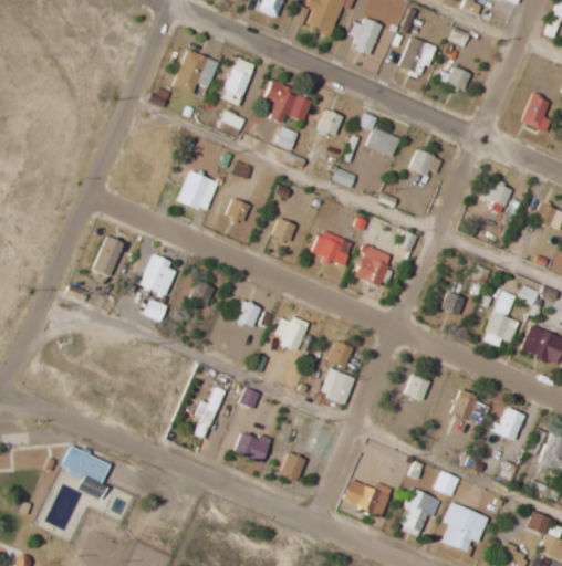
[(276,19),(283,0),(262,0),(258,11),(276,19)]
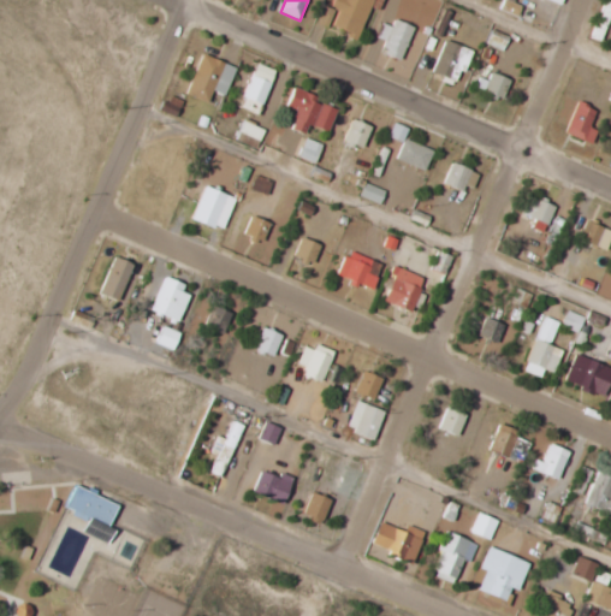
[(359,39),(374,0),(345,0),(345,1),(342,0),(334,0),(332,7),(340,11),(333,28),(359,39)]
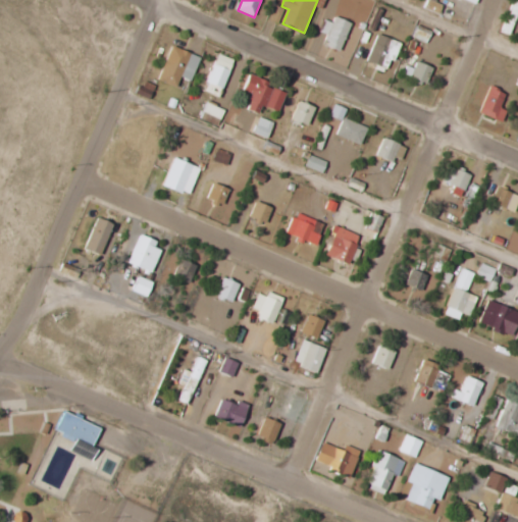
[(285,8),(276,5),(272,20),(280,23),(285,8)]
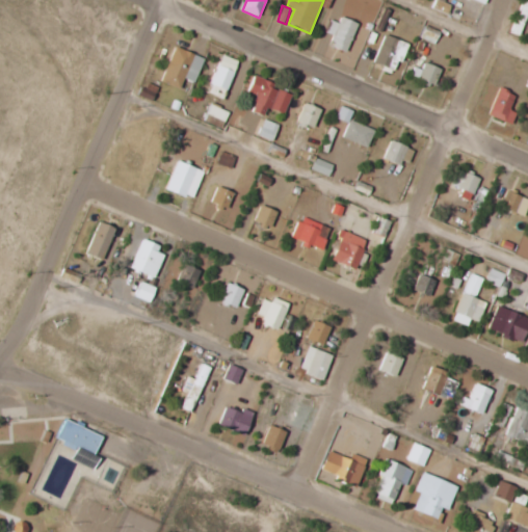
[(333,47),(346,53),(359,24),(338,15),(330,34),(336,36),(333,47)]
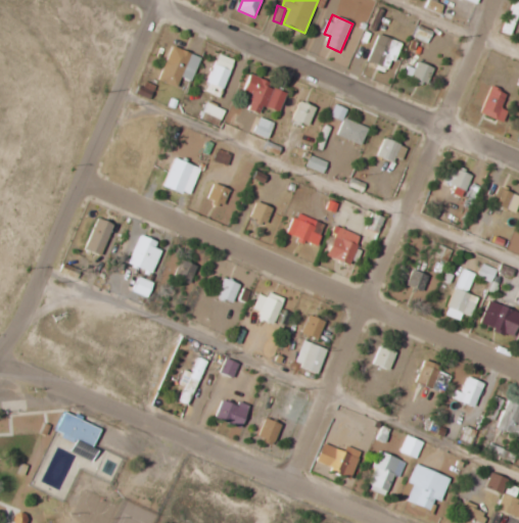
[(432,36),(418,30),(414,38),(428,43),(432,36)]
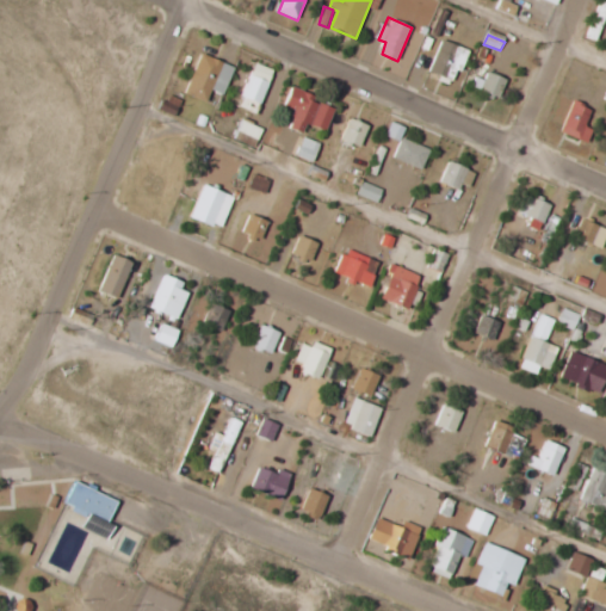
[(471,51),(444,39),(430,74),(451,82),(457,71),(462,73),(471,51)]
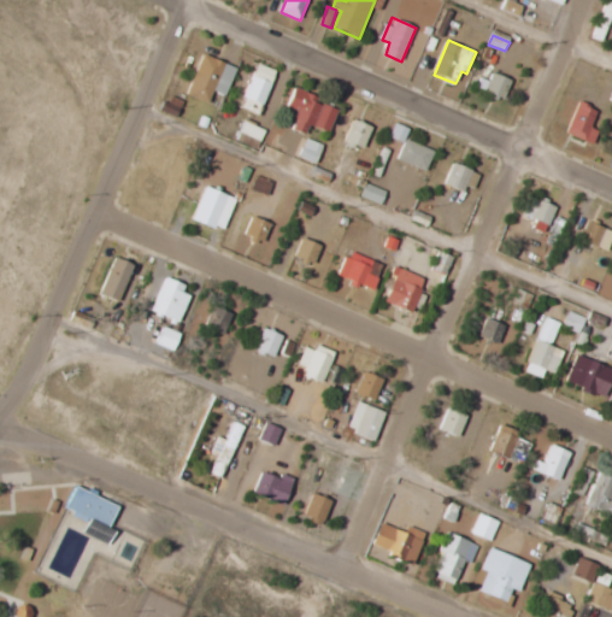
[(239,68),(204,53),(187,93),(209,103),(213,90),(227,95),(239,68)]
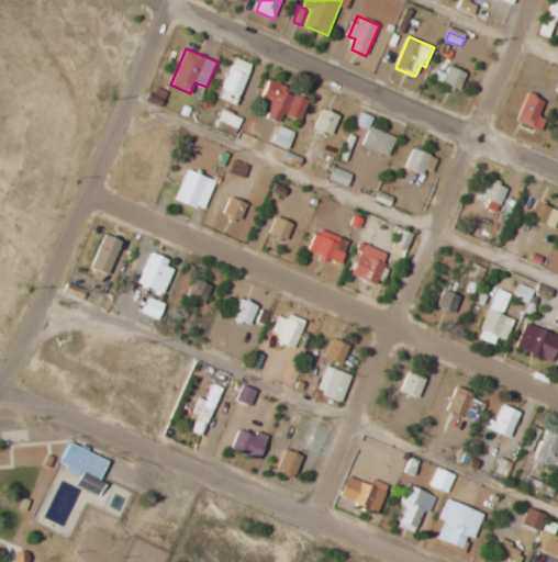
[(253,64),(236,57),(220,98),(237,104),(253,64)]
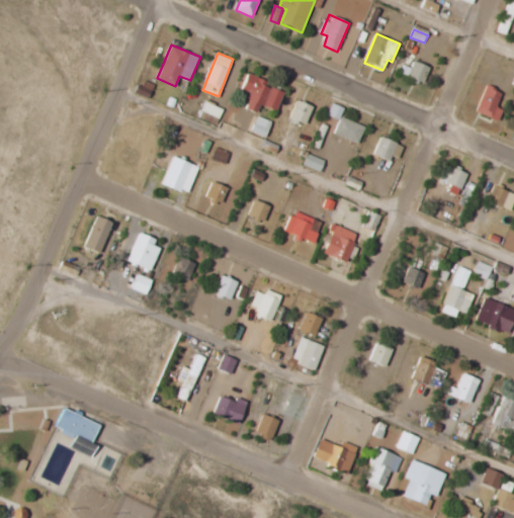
[(412,68),(405,66),(402,75),(424,83),(430,68),(414,62),(412,68)]
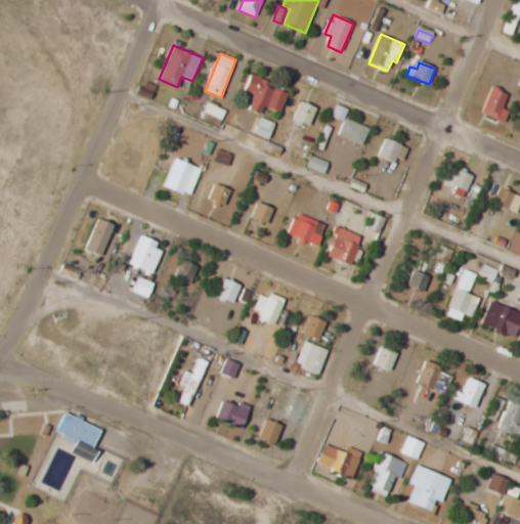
[(253,101),(250,108),(262,115),(274,89),(265,85),(267,80),(252,73),(242,96),(253,101)]
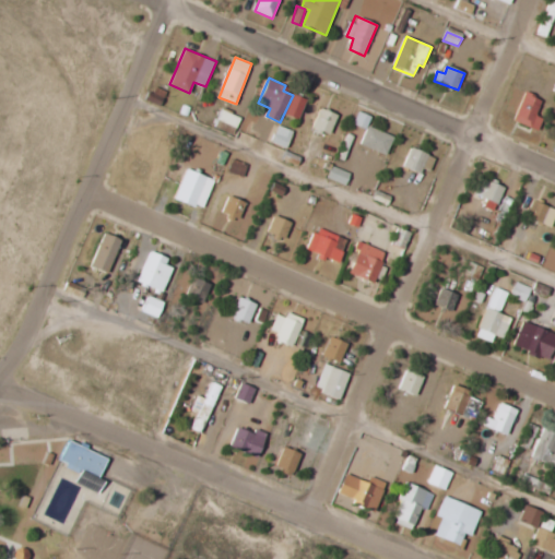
[(544,119),(536,116),(543,100),(526,93),(515,121),(539,131),(544,119)]
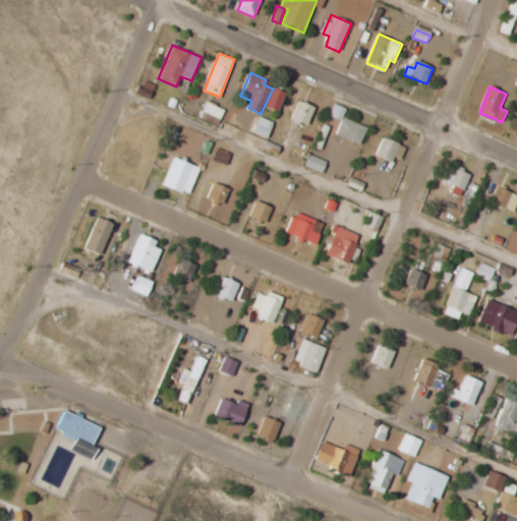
[(281,111),(287,92),(274,88),(268,107),(281,111)]
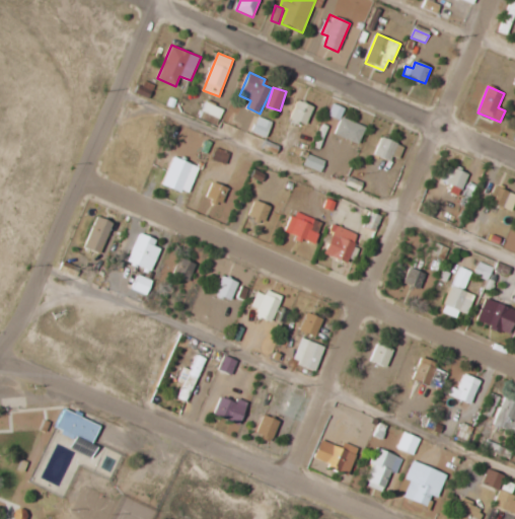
[(306,126),(314,106),(298,100),(291,120),(306,126)]
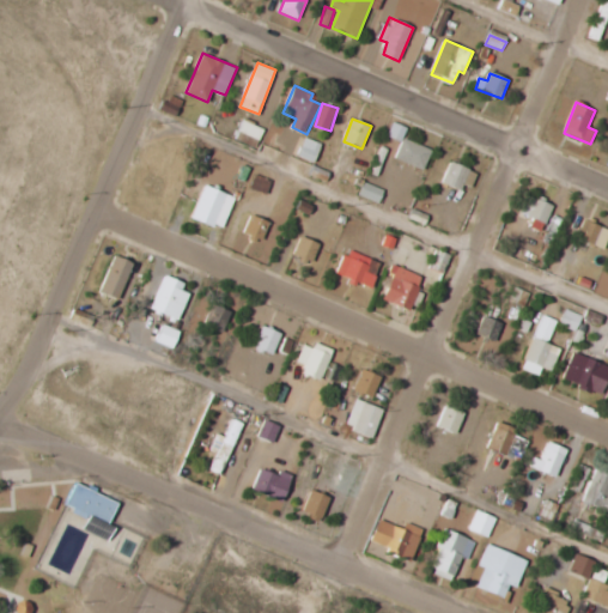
[(257,147),(265,128),(244,121),(237,140),(257,147)]
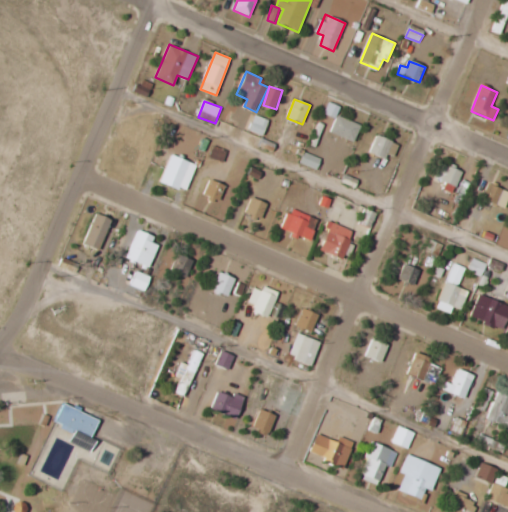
[(336,118),(341,106),(330,102),(325,114),(336,118)]
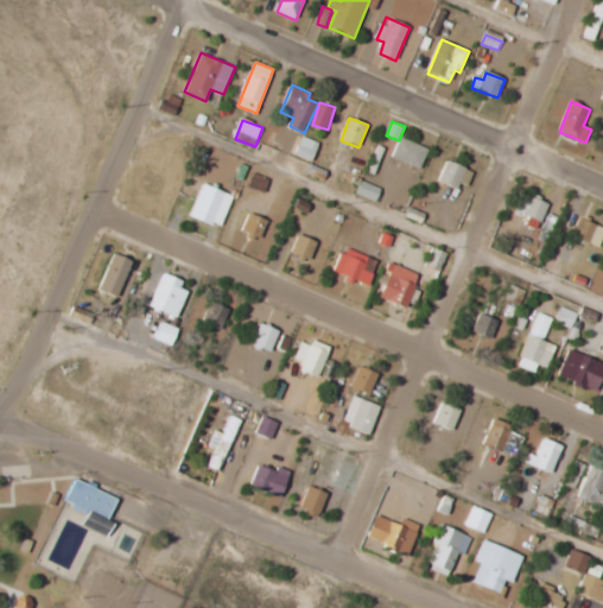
[(312,162),(319,143),(304,135),(296,154),(312,162)]
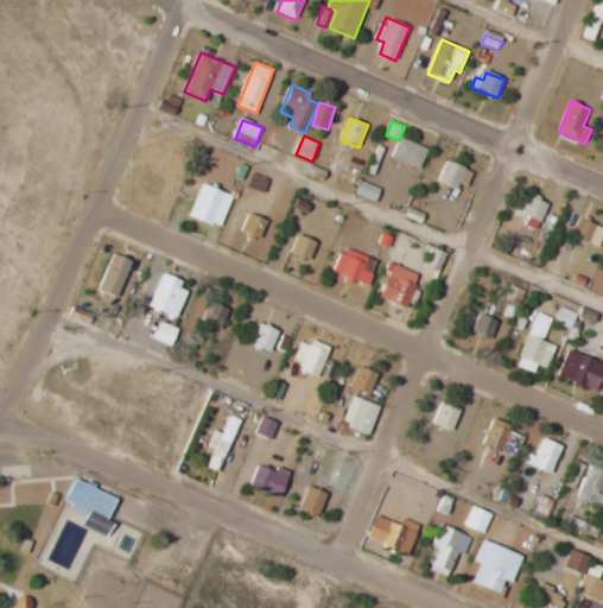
[(429,149),(401,137),(393,157),(419,169),(429,149)]
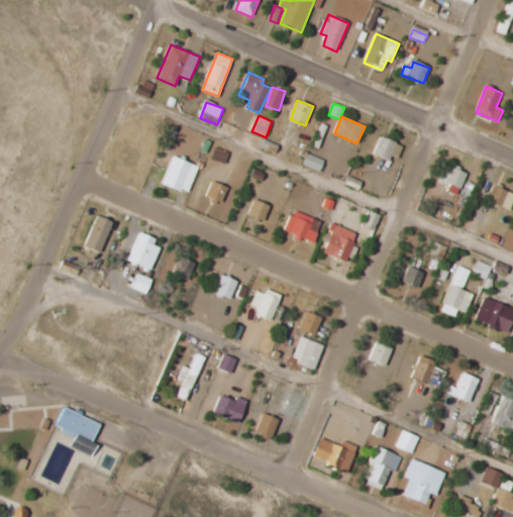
[(375,150),(397,162),(404,146),(381,135),(375,150)]
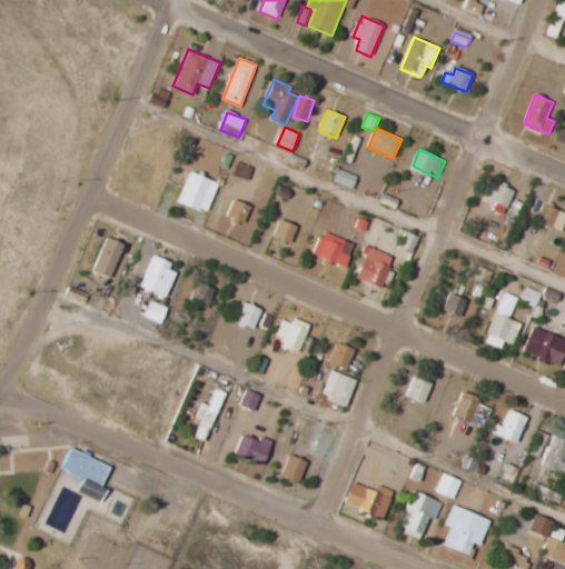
[(248,180),(254,168),(239,161),(234,175),(248,180)]
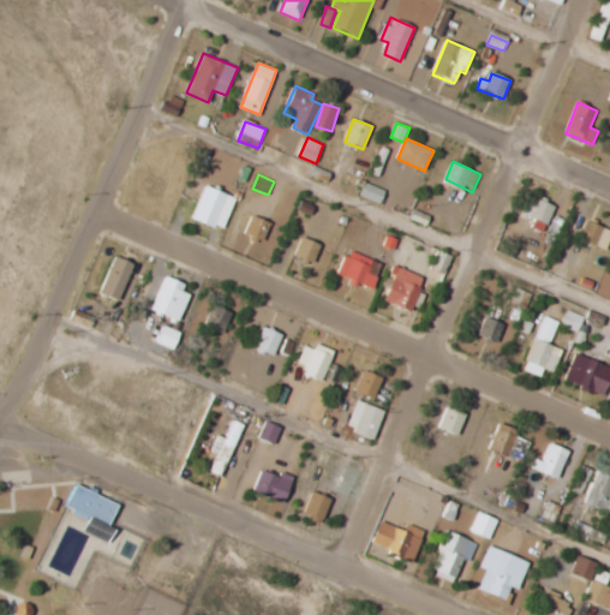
[(360,196),(381,204),(386,191),(366,183),(360,196)]
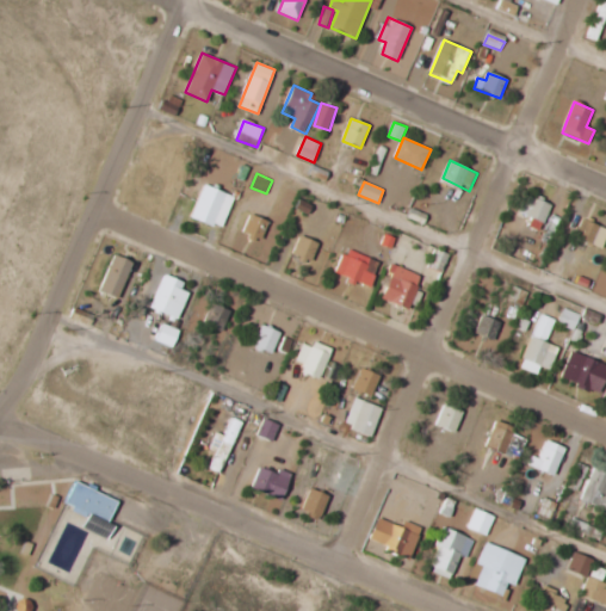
[(234,196),(204,184),(191,216),(221,228),(234,196)]
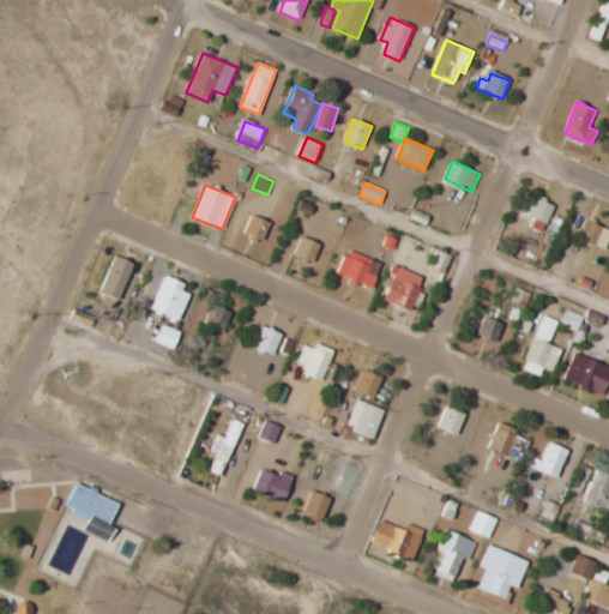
[(549,223),(554,204),(529,197),(524,216),(549,223)]
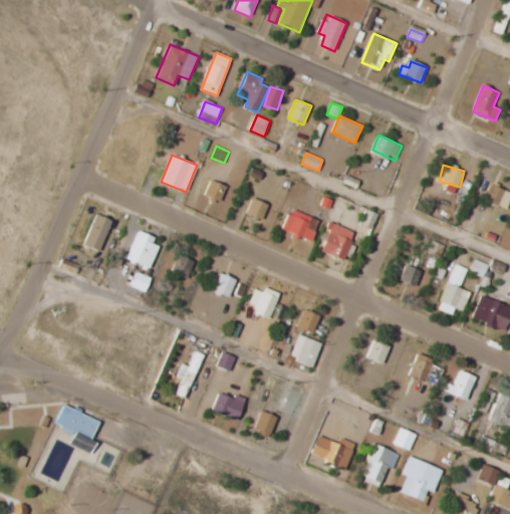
[(226,185),(210,181),(205,196),(222,201),(226,185)]
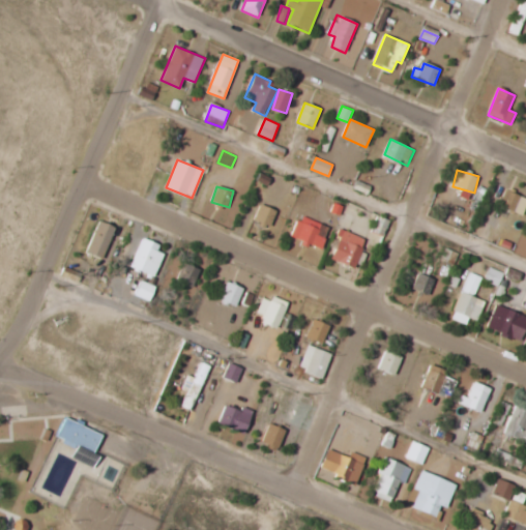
[(523,215),(525,210),(525,198),(506,190),(500,206),(523,215)]
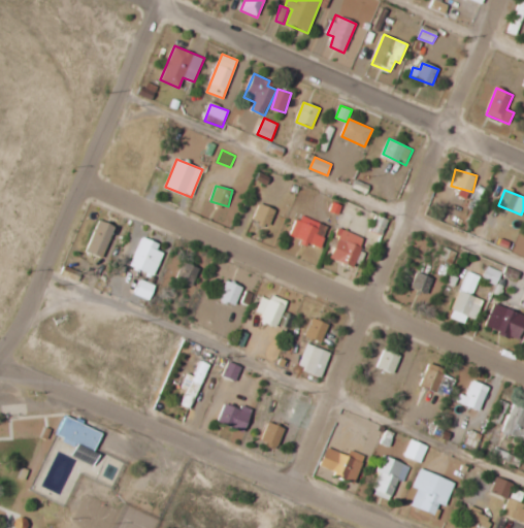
[(275,209),(259,203),(254,220),(269,226),(275,209)]
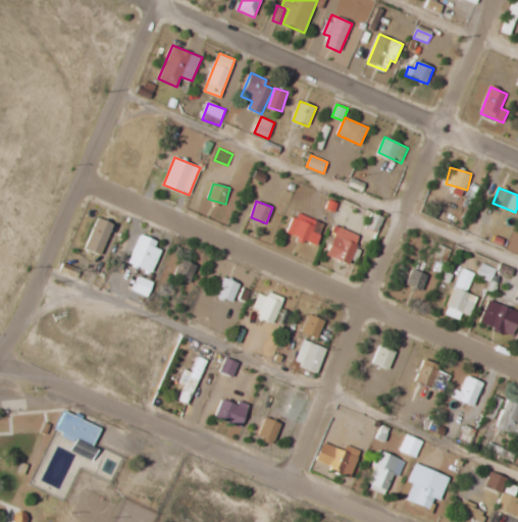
[(325,222),(296,212),(288,233),(317,245),(325,222)]
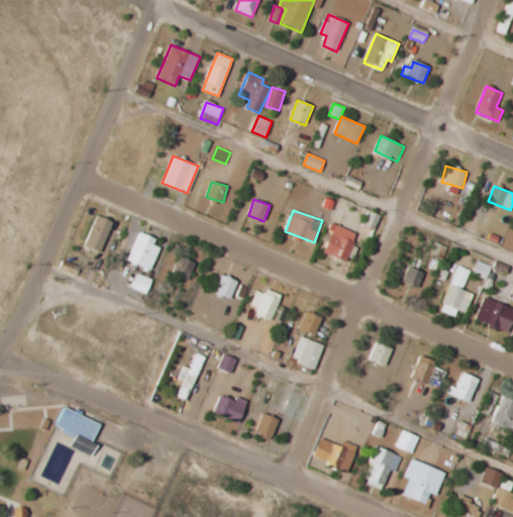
[(85,245),(100,252),(113,222),(98,215),(85,245)]
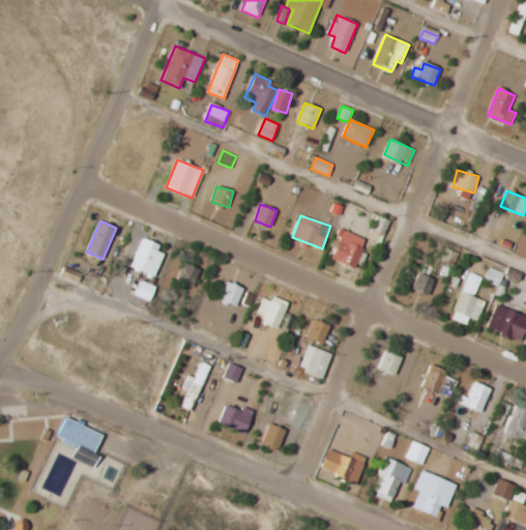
[(366,238),(341,230),(331,260),(356,268),(366,238)]
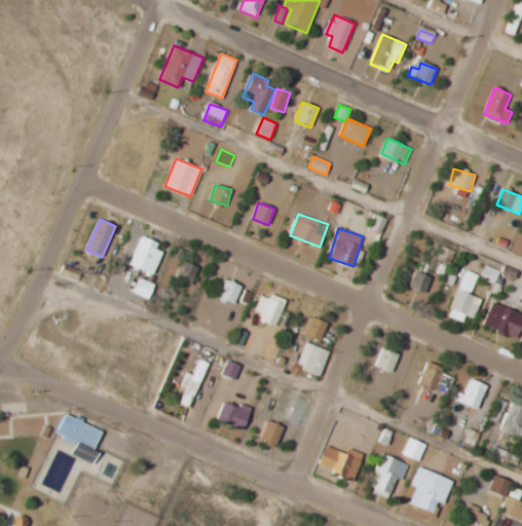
[(162,252),(156,249),(159,242),(142,236),(131,266),(153,275),(162,252)]
